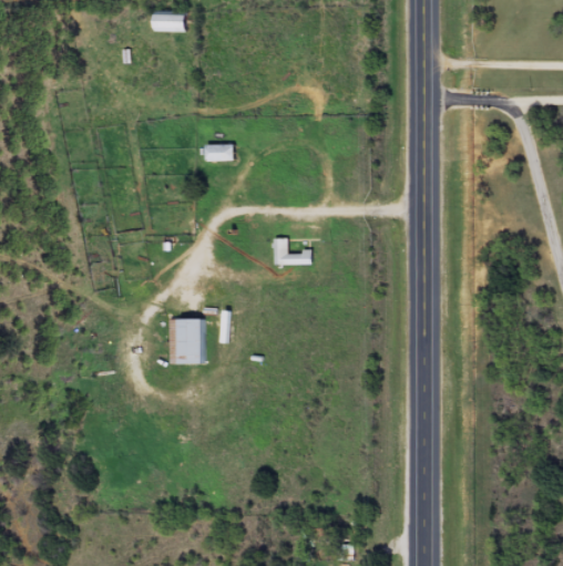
[(156,30),(188,30),(188,11),(156,11),(156,30)]
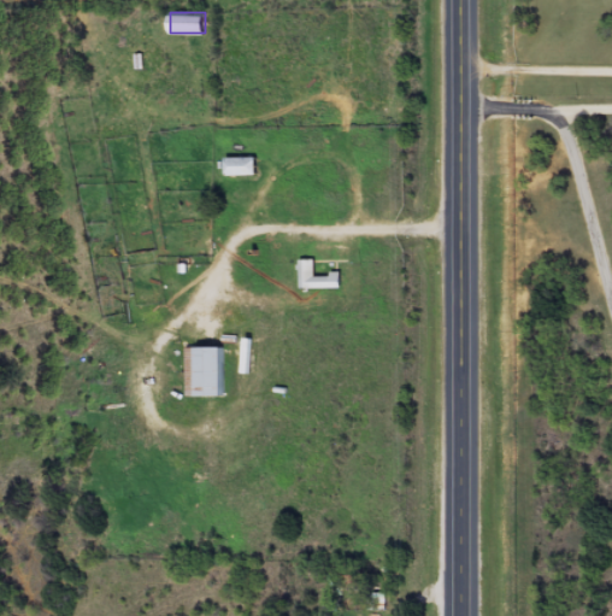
[(254,175),(254,157),(225,157),(225,175),(254,175)]
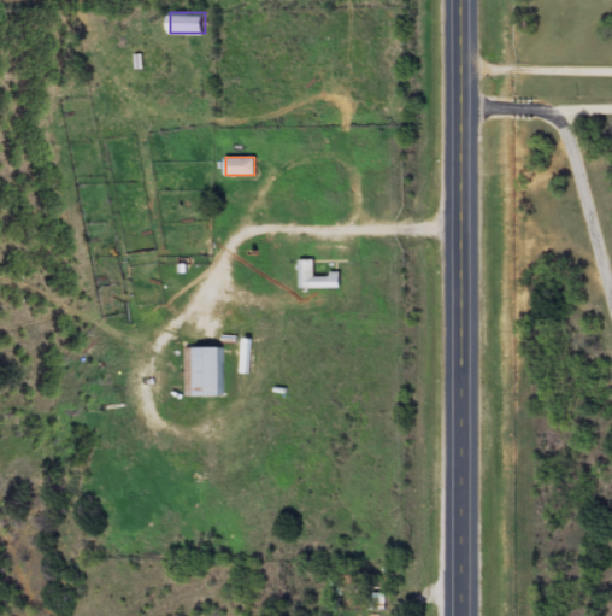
[(312,258),(296,258),(296,288),(339,288),(339,274),(312,274),(312,258)]
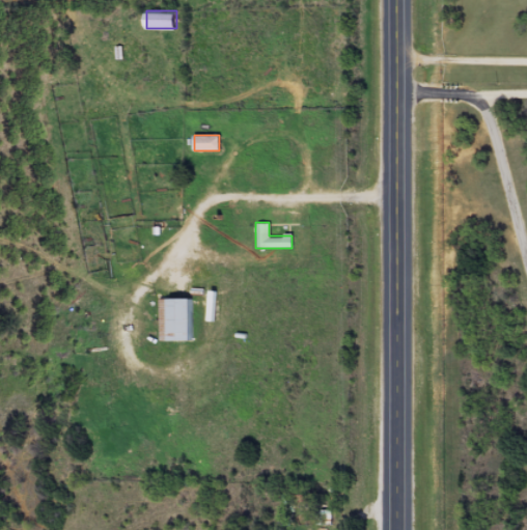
[(158,340),(193,340),(193,299),(168,299),(158,299),(158,340)]
